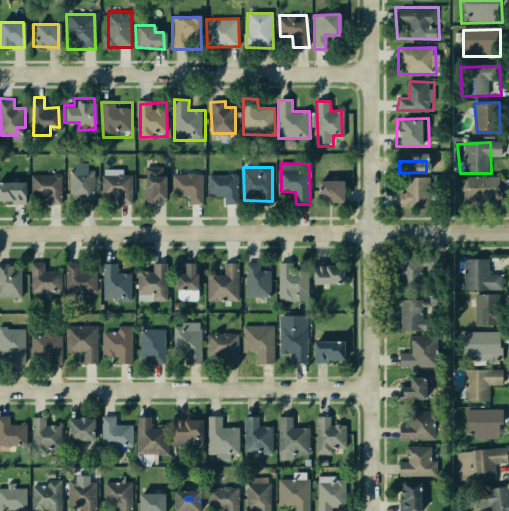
[(142,170),(165,169),(166,199),(144,199),(142,170)]
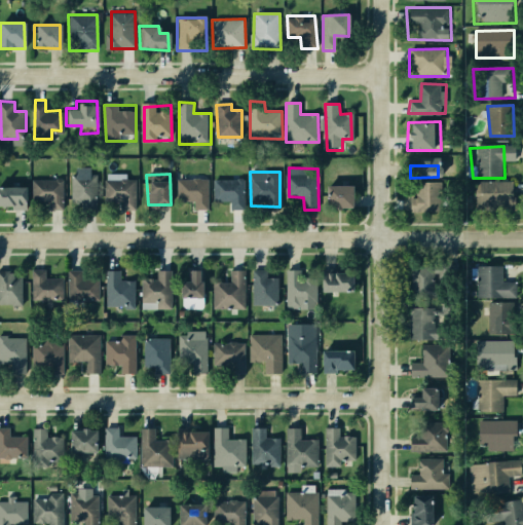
[(72,176),(98,178),(99,207),(86,207),(86,199),(71,198),(72,176)]
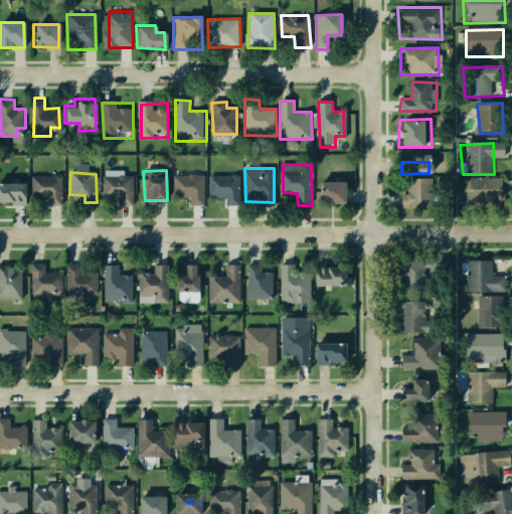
[(210,173),(238,172),(239,203),(228,204),(227,197),(211,197),(210,173)]
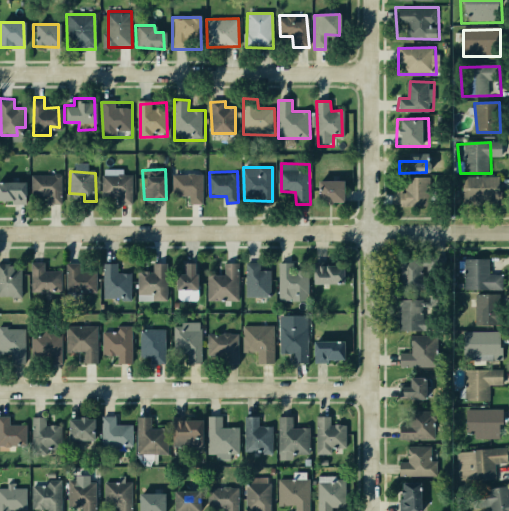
[(173,172),(202,172),(203,205),(189,203),(188,196),(172,194),(173,172)]
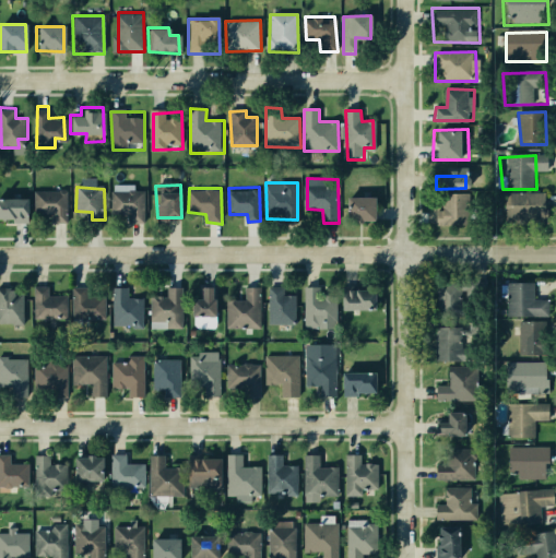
[(113,189),(144,189),(146,226),(132,225),(131,214),(113,213),(113,189)]
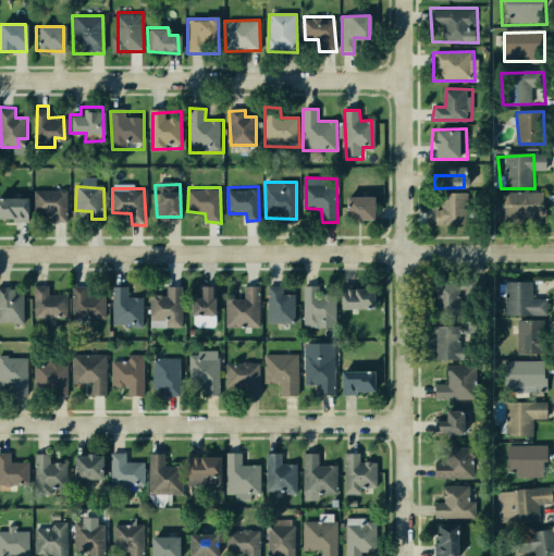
[(33,190),(68,189),(70,225),(50,226),(50,212),(35,213),(33,190)]
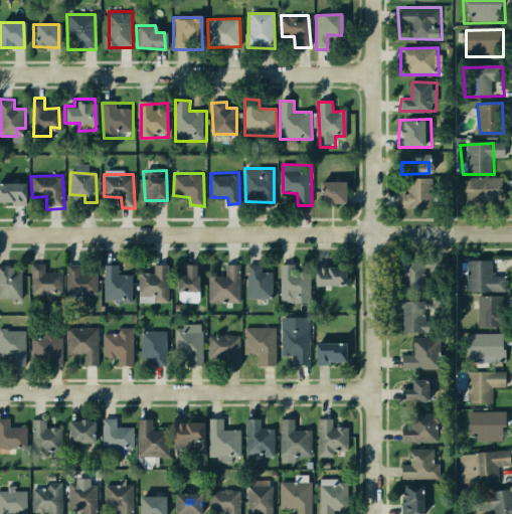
[(458,180),(491,178),(491,203),(462,203),(458,180)]
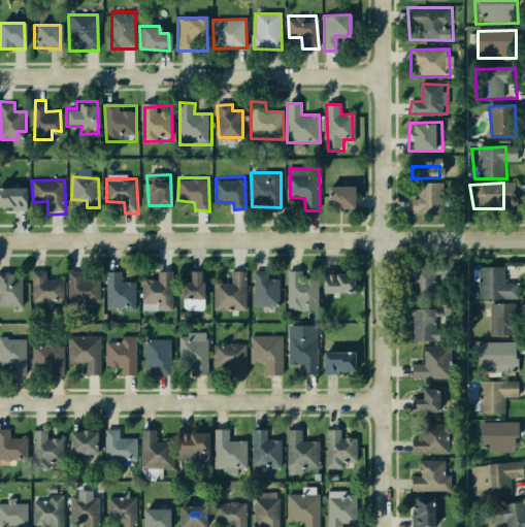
[(0,186),(26,186),(26,211),(0,211),(0,186)]
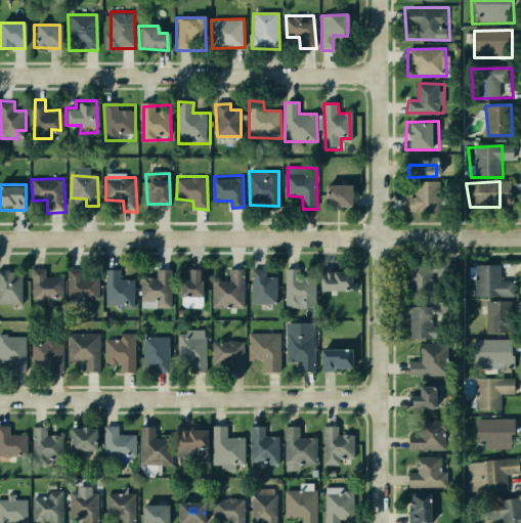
[(321,186),(351,185),(351,208),(323,209),(321,186)]
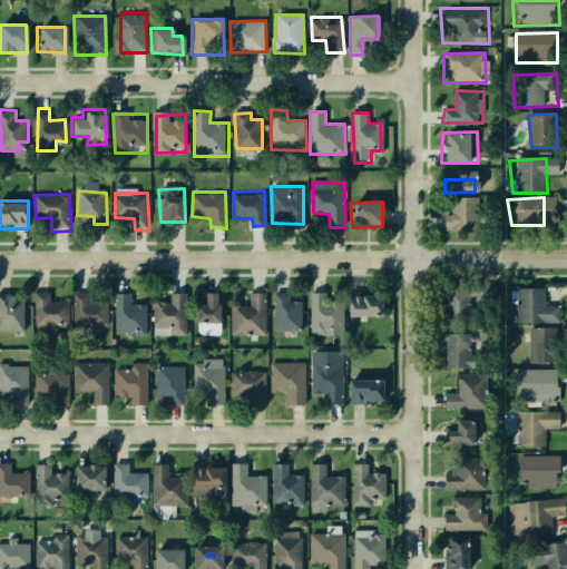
[(443,202),(477,202),(478,228),(445,227),(443,202)]
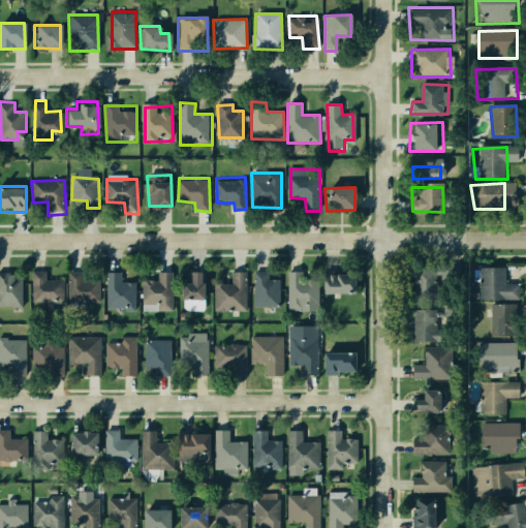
[(407,262),(435,264),(433,298),(406,297),(407,262)]
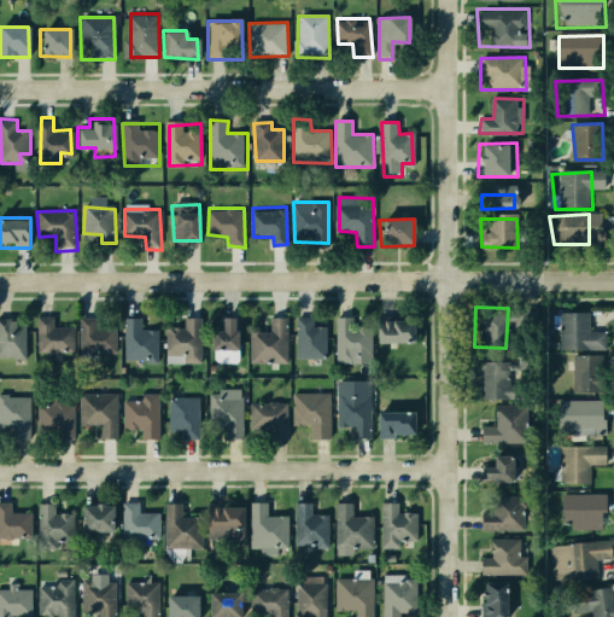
[(77,309),(113,308),(117,358),(82,358),(77,309)]
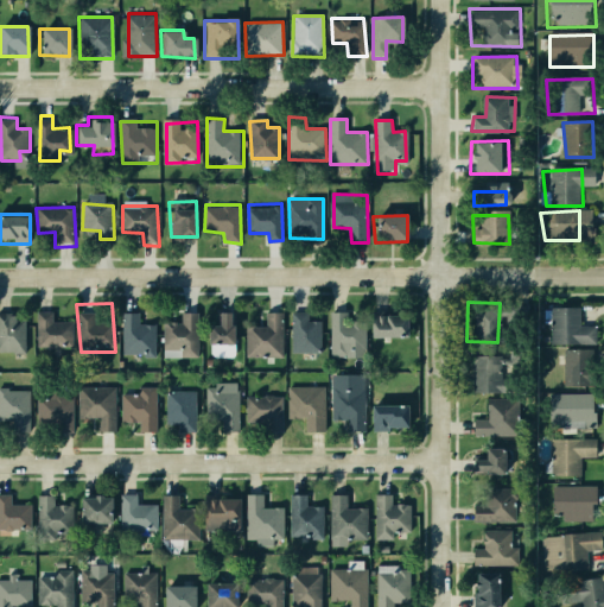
[(546,308),(574,307),(576,324),(590,323),(590,342),(547,343),(546,308)]
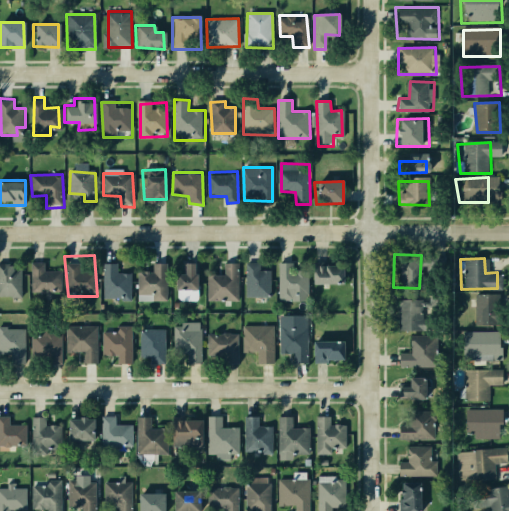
[(31,260),(56,260),(58,297),(33,296),(31,260)]
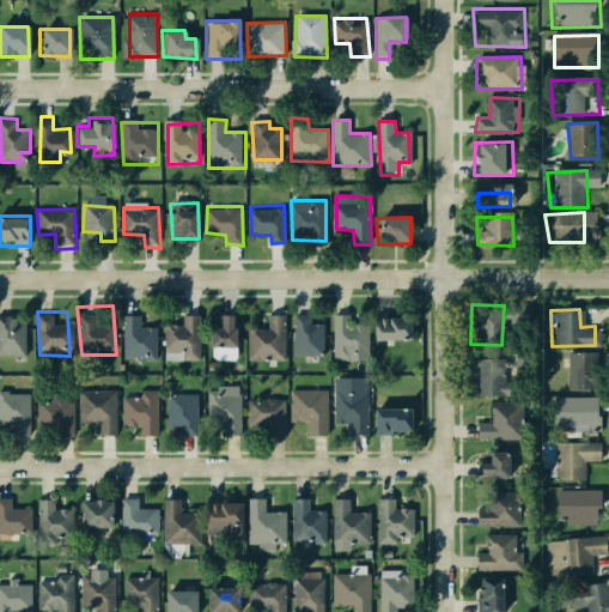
[(123,314),(142,313),(144,326),(157,325),(157,359),(126,361),(123,314)]
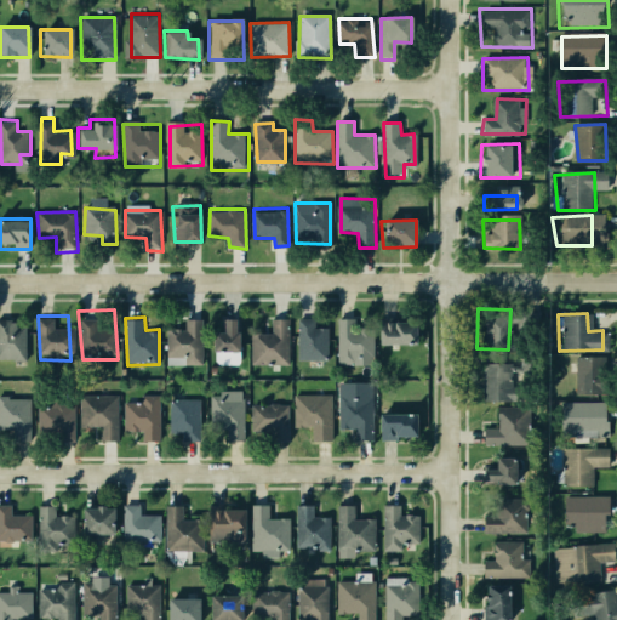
[(273,318),(290,319),(291,368),(251,367),(252,330),(273,330),(273,318)]
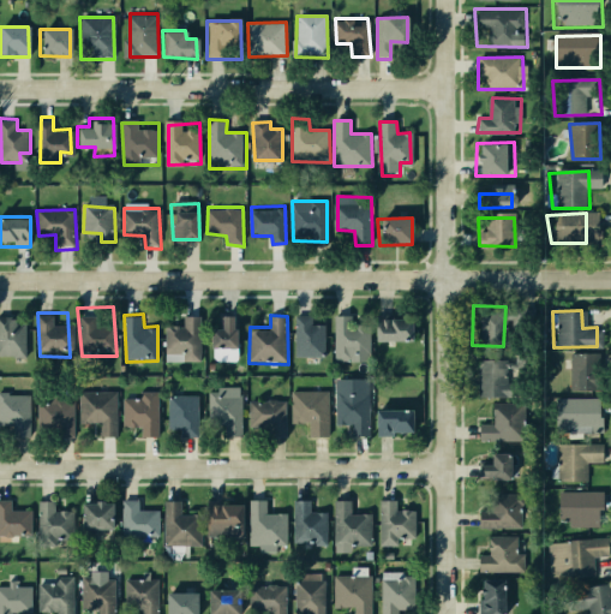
[(294,315),(324,316),(324,357),(295,357),(294,315)]
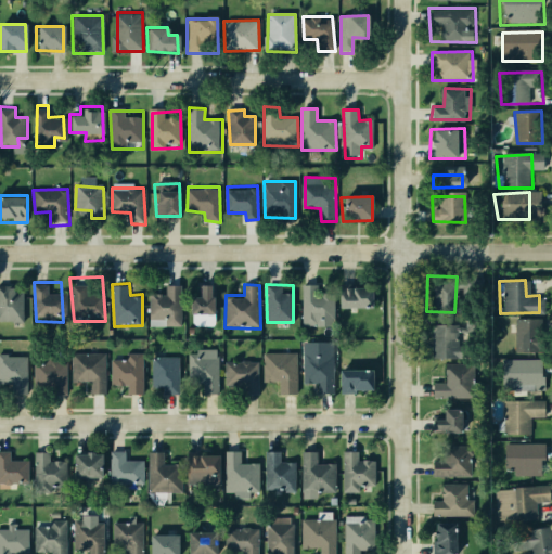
[(305,285),(336,284),(337,324),(304,324),(305,285)]
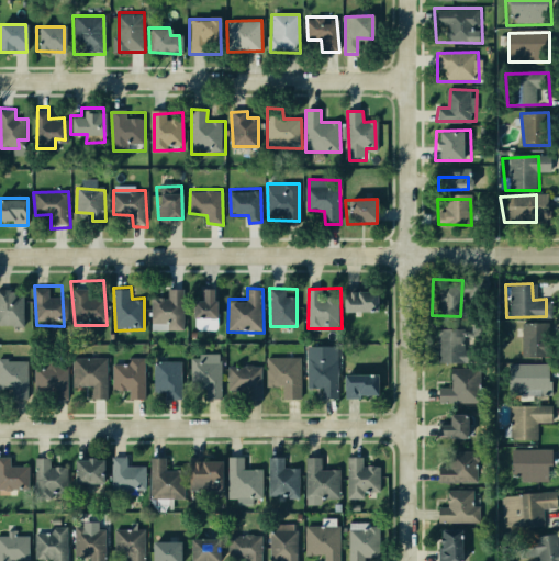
[(346,288),(375,288),(377,311),(347,310),(346,288)]
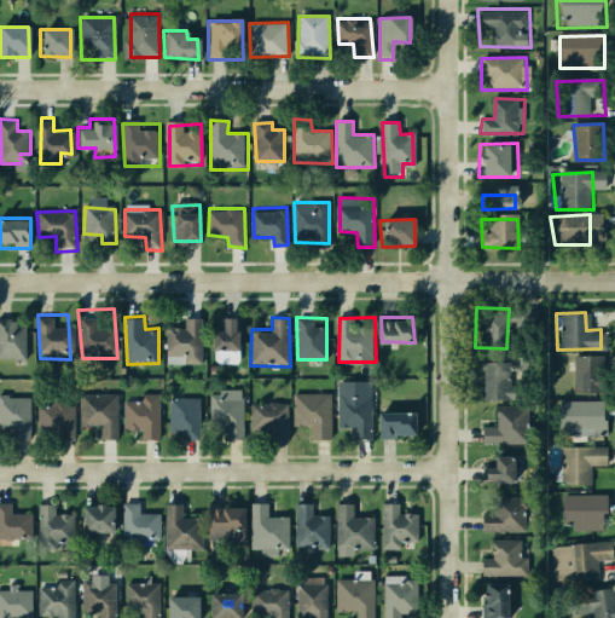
[(209,318),(237,318),(239,347),(210,347),(209,318)]
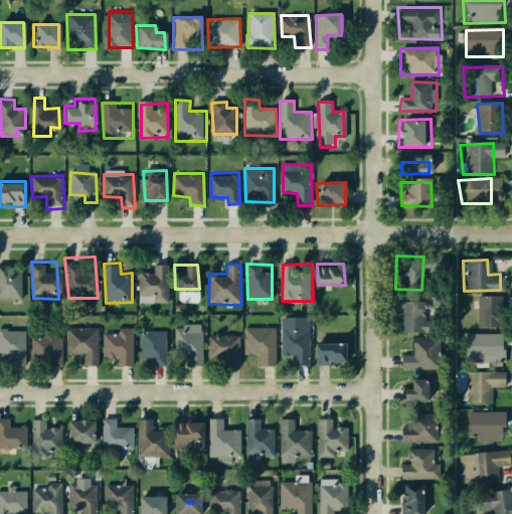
[(2,267),(28,266),(28,303),(1,303),(2,267)]
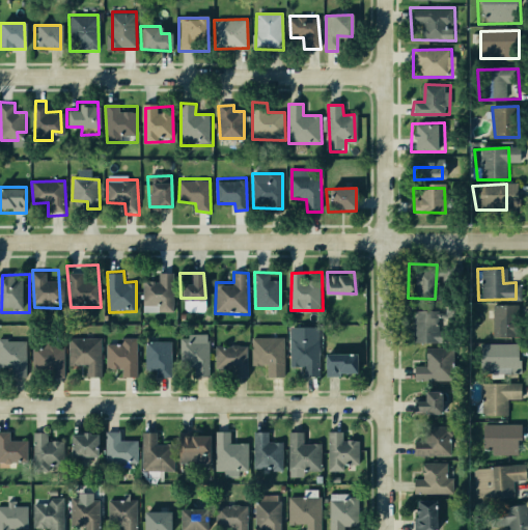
[(142,276),(169,276),(173,311),(144,313),(142,276)]
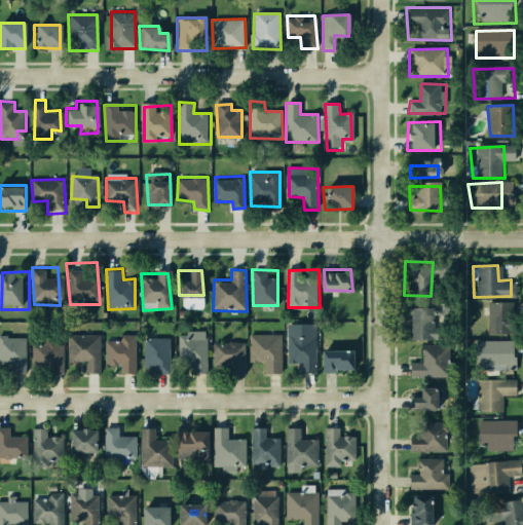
[(487,304),(506,303),(508,334),(489,335),(487,304)]
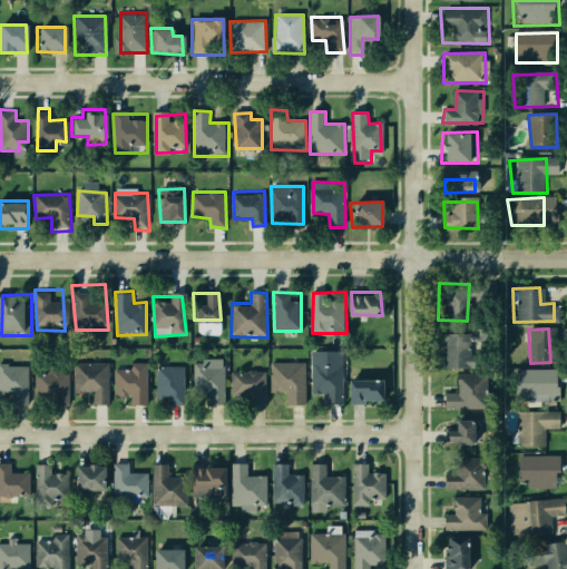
[(446,334),(470,334),(472,371),(446,371),(446,334)]
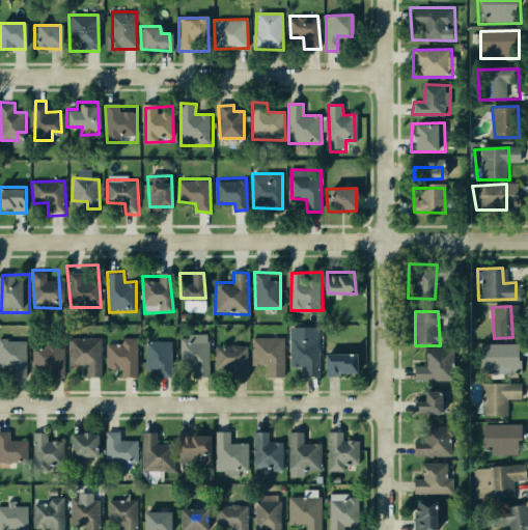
[(289,333),(317,333),(318,377),(305,377),(305,365),(289,365),(289,333)]
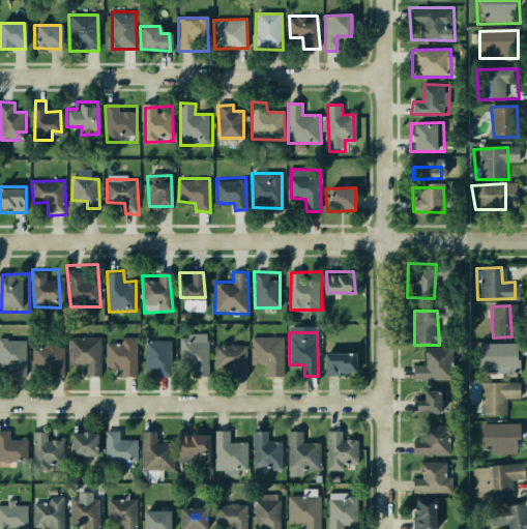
[(185,334),(208,334),(211,377),(185,378),(185,334)]
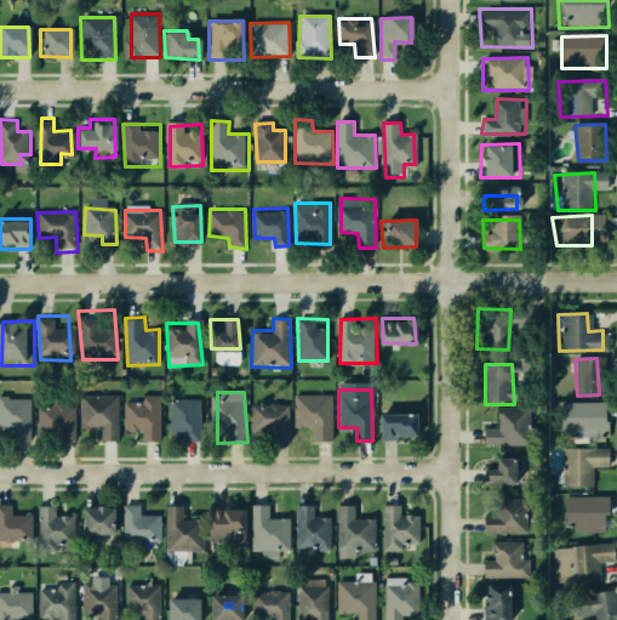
[(81,396),(118,396),(121,442),(102,442),(101,425),(81,426),(81,396)]
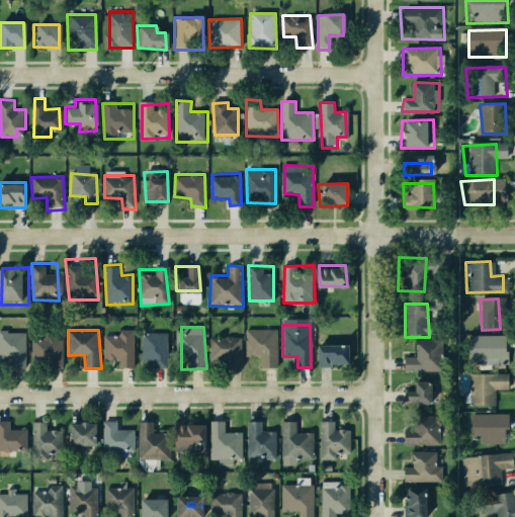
[(0,331),(27,331),(27,369),(0,369),(0,331)]
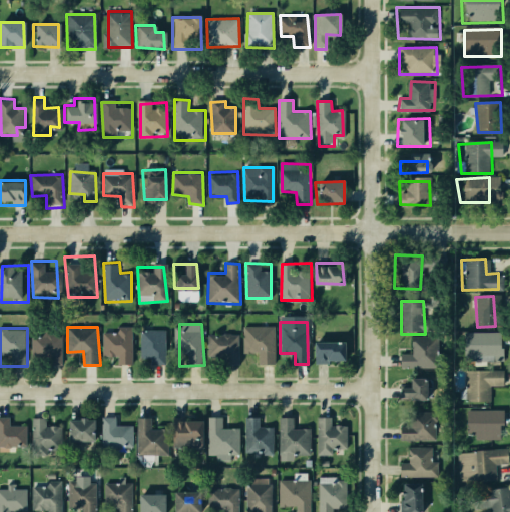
[(33,328),(61,328),(62,366),(31,366),(33,328)]
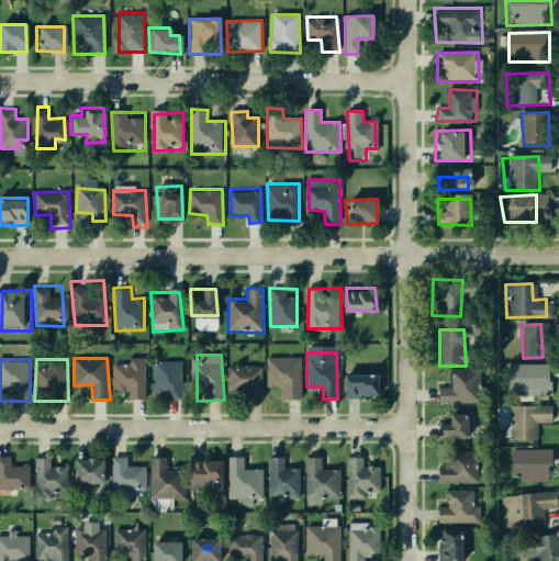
[(111,359),(142,359),(144,399),(130,400),(130,390),(111,390),(111,359)]
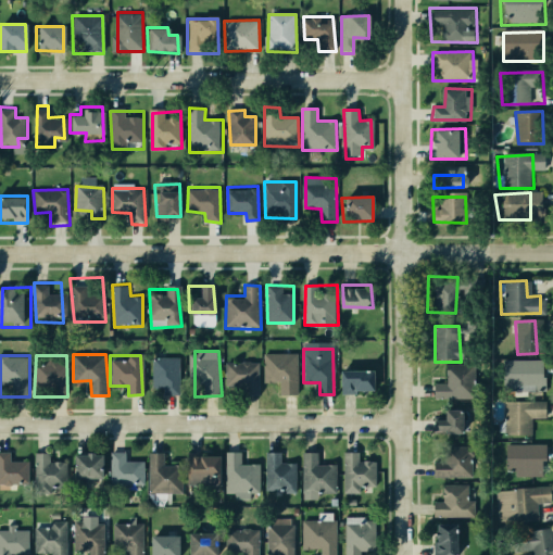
[(265,355),(298,355),(299,396),(279,396),(278,383),(264,382),(265,355)]
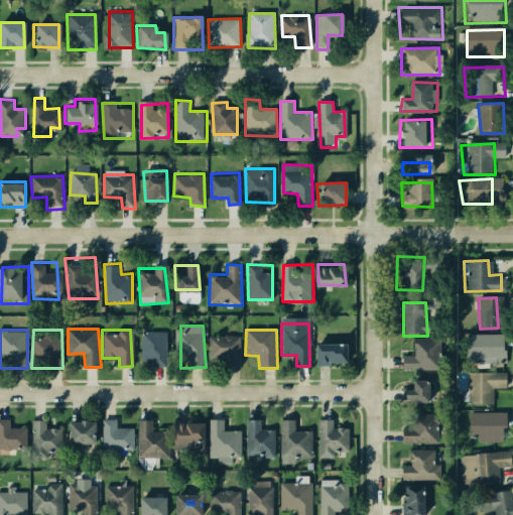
[(142,333),(167,332),(167,365),(154,365),(153,359),(142,359),(142,333)]
